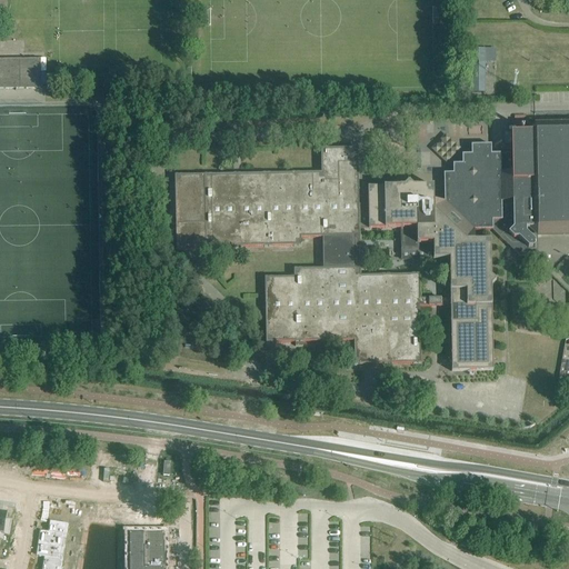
[(485,49),(471,49),(472,92),(486,92),(485,83),(485,60),(496,60),(496,49),(485,49)]
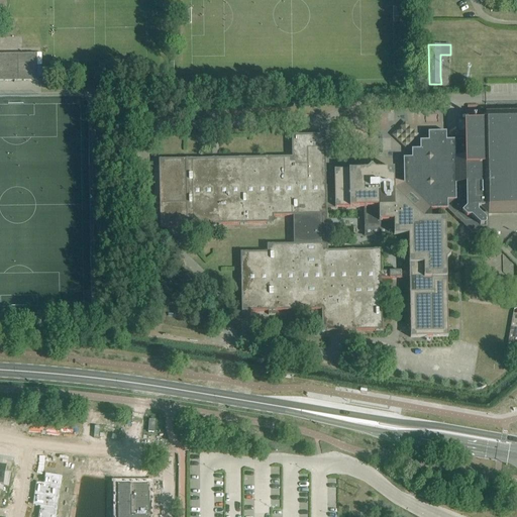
[(36,53),(0,53),(0,80),(37,80),(36,53)]
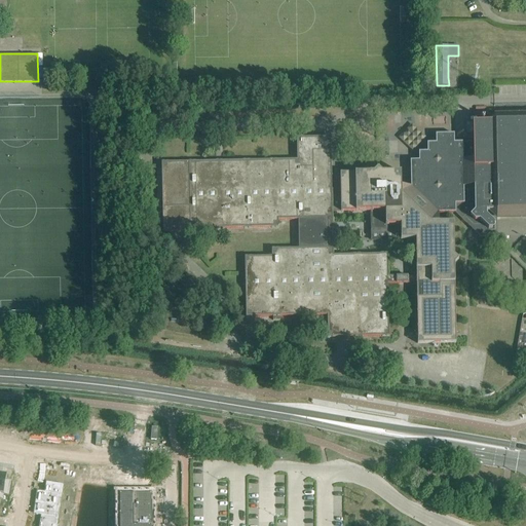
[(308,139),(296,139),(296,159),(242,160),(188,161),(161,162),(162,209),(162,216),(163,231),(190,230),(190,232),(190,235),(197,235),(197,233),(197,232),(197,230),(217,230),(224,229),(242,229),(278,228),(278,221),(298,221),(298,234),(296,234),(296,232),(235,233),(235,246),(296,245),(296,241),(299,241),(299,249),(271,249),(272,257),(245,258),(246,282),(246,286),(246,307),(246,317),(328,315),(328,320),(328,338),(389,336),(388,284),(416,284),(417,343),(456,342),(454,264),(457,261),(458,261),(458,259),(457,259),(454,256),(454,226),(454,223),(439,223),(439,214),(455,213),(465,222),(471,217),(475,221),(480,221),(488,229),(493,229),(493,230),(495,228),(494,228),(494,223),(487,216),(487,212),(525,211),(525,121),(504,122),(498,122),(495,122),(473,122),(472,122),(473,146),(462,146),(462,141),(454,141),(453,135),(449,135),(443,135),(435,136),(435,144),(427,145),(427,153),(418,153),(418,161),(410,161),(410,173),(411,188),(401,188),(400,173),(382,174),(378,170),(373,175),(340,175),(340,190),(336,190),(332,190),(331,138),(308,139)]
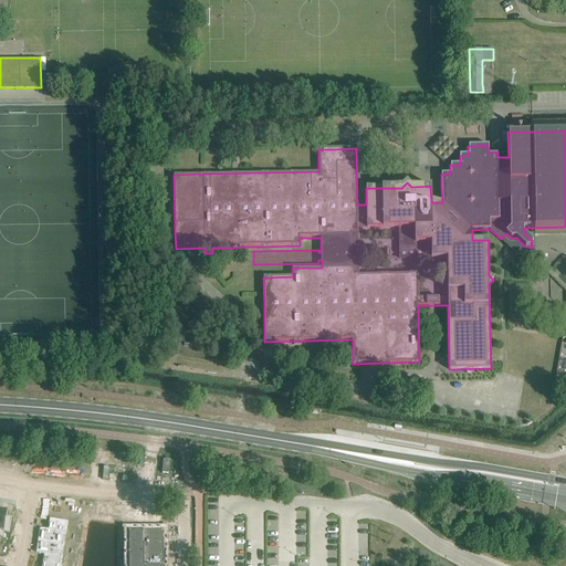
[(565,336),(563,338),(554,388),(561,389),(565,386),(565,336)]
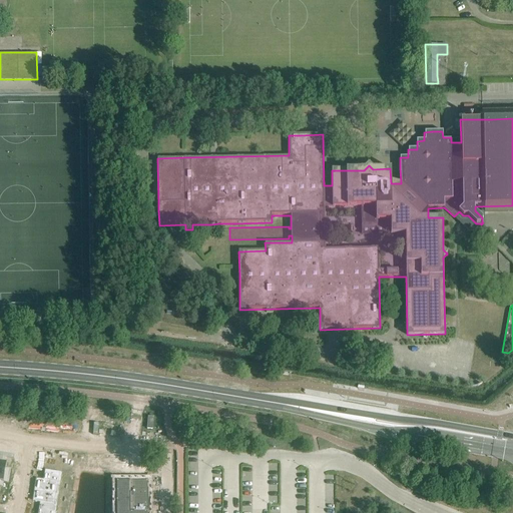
[(0,461),(0,486),(3,487),(4,482),(8,483),(11,469),(6,468),(7,463),(0,461)]
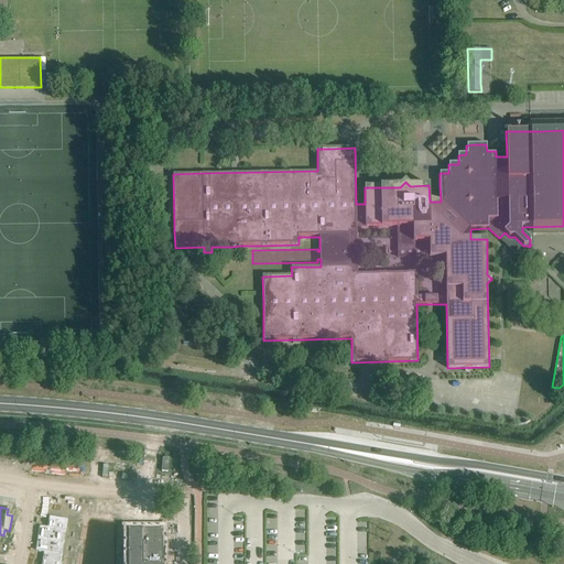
[(40,525),(38,539),(64,543),(68,519),(50,516),(47,527),(40,525)]
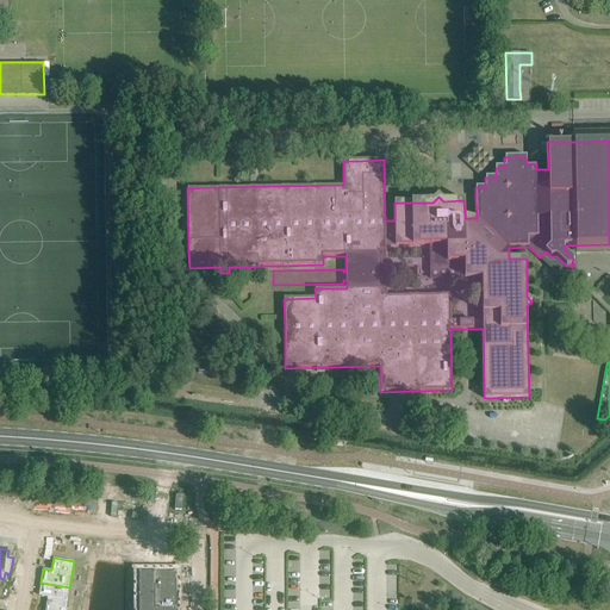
[(138,571),(138,572),(143,572),(143,583),(138,583),(138,595),(173,595),(173,580),(176,580),(176,571),(138,571)]
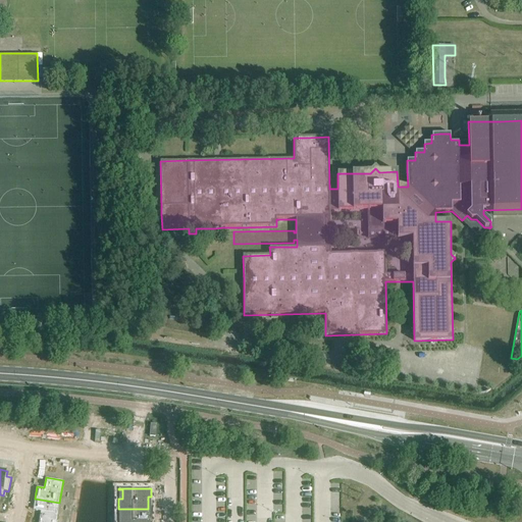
[(35,499),(33,511),(40,512),(38,521),(56,521),(59,503),(35,499)]
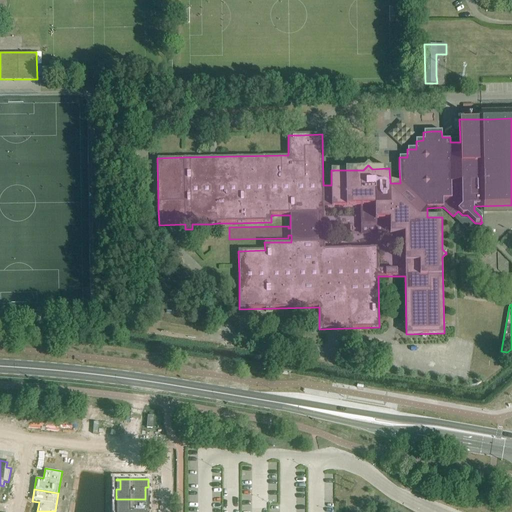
[(145,499),(116,499),(116,509),(121,509),(120,511),(147,511),(148,510),(145,510),(145,500),(145,499)]
